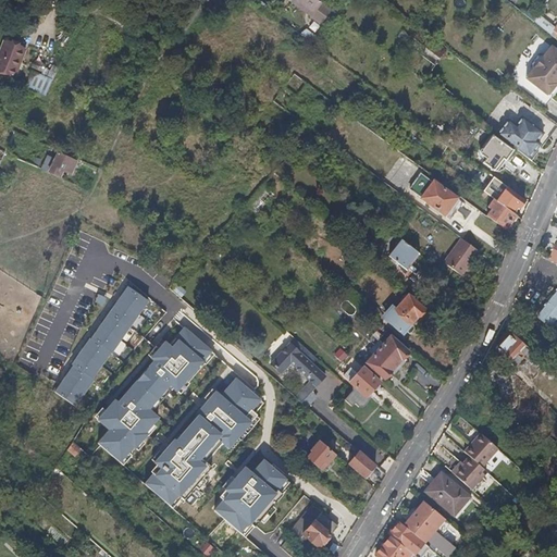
[(289,0),(289,1),(322,24),(332,10),(318,0),(289,0)]
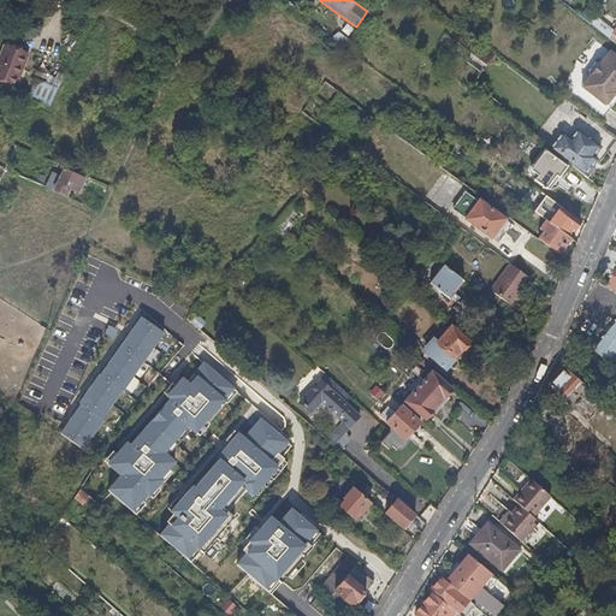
[(4,41),(0,51),(0,82),(17,88),(31,51),(4,41)]
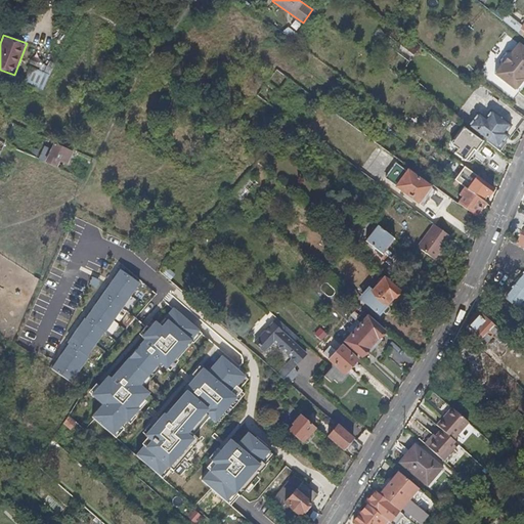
[(523,46),(516,55),(513,53),(507,55),(503,59),(501,66),(505,69),(499,76),(519,90),(519,89),(521,90),(523,85),(523,46)]
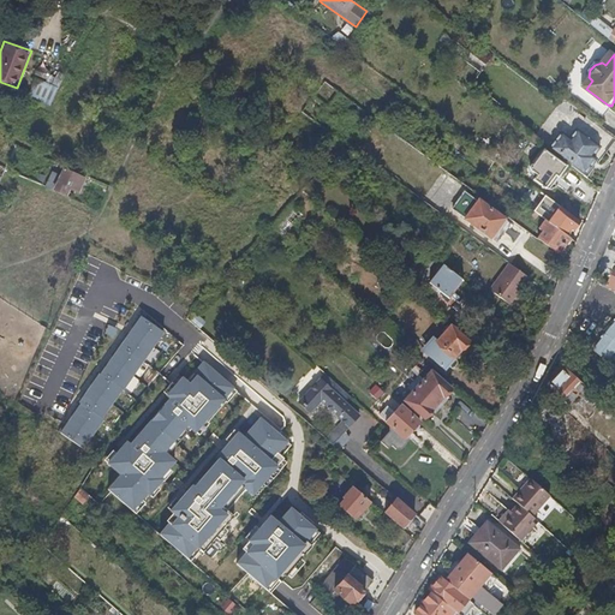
[(51,106),(58,88),(43,82),(39,84),(31,97),(51,106)]
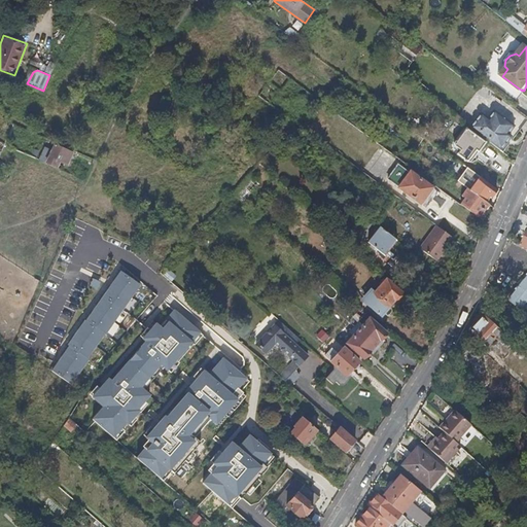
[(469,126),(497,147),(514,125),(494,109),(488,117),(481,111),(469,126)]
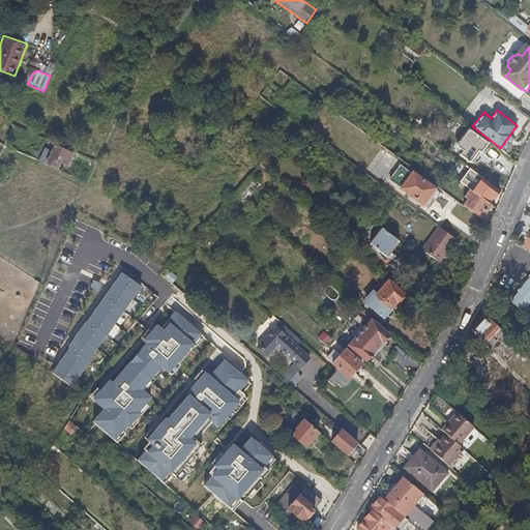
[(461,154),(470,162),(476,152),(479,153),(488,142),(469,128),(458,144),(458,146),(463,150),(461,154)]
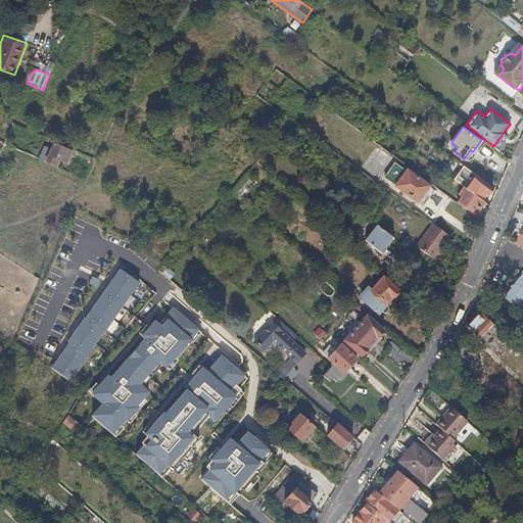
[(470,150),(464,159),(465,159),(467,160),(469,159),(471,159),(474,158),(475,157),(477,154),(485,143),(481,140),(473,151),(470,150)]
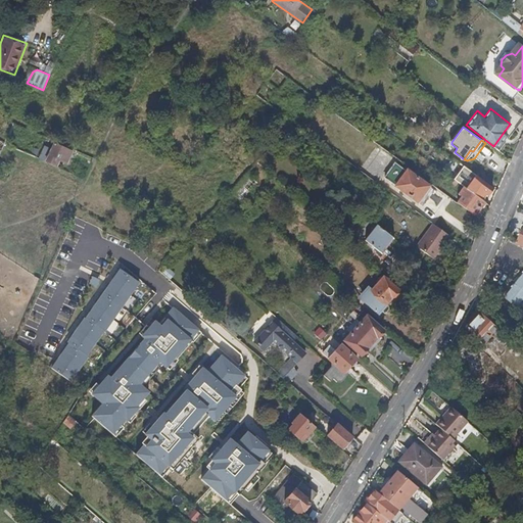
[(38,158),(54,165),(57,160),(64,163),(63,164),(69,167),(75,154),(53,144),(49,152),(42,149),(38,158)]
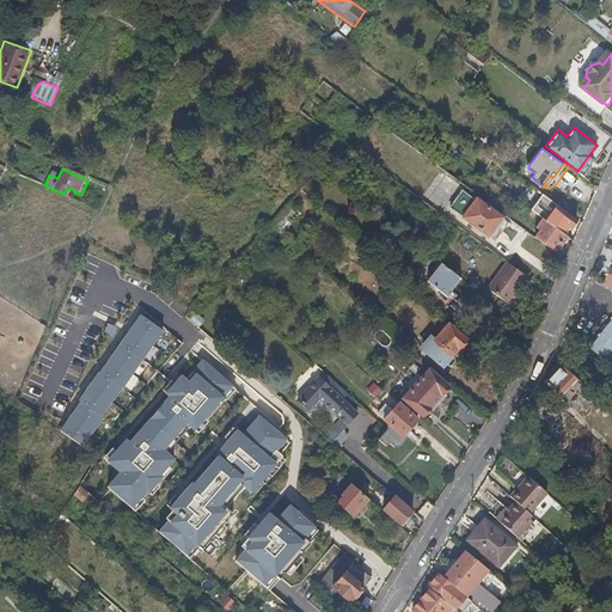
[(456,212),(490,238),(505,219),(470,194),(456,212)]
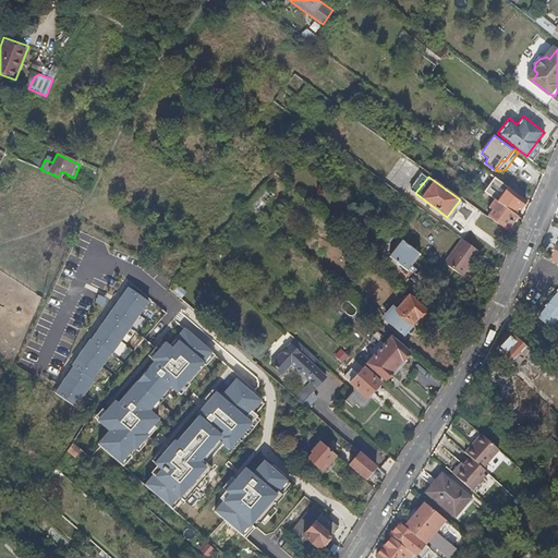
[(508,186),(498,201),(513,213),(518,207),(520,208),(526,199),(508,186)]
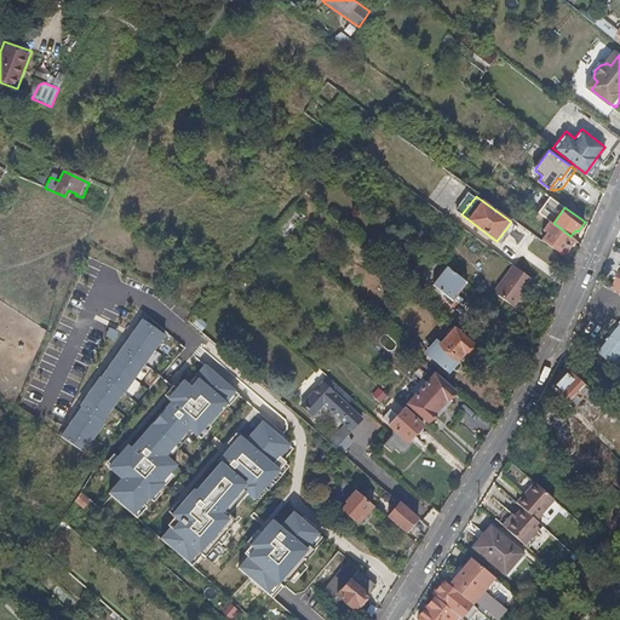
[(543,216),(537,211),(533,217),(539,222),(543,216)]
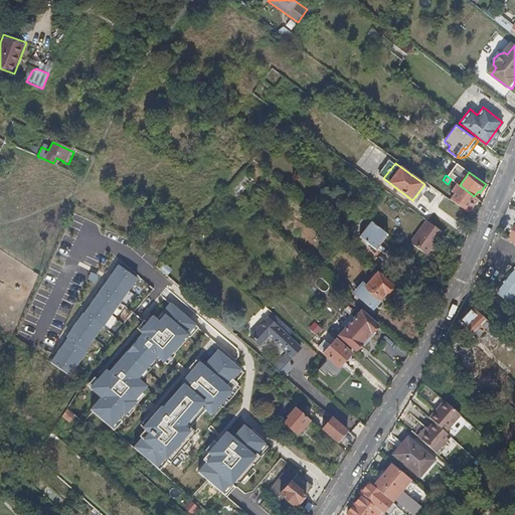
[(454,193),(450,199),(467,212),(477,198),(474,196),(460,185),(457,183),(452,191),(454,193)]
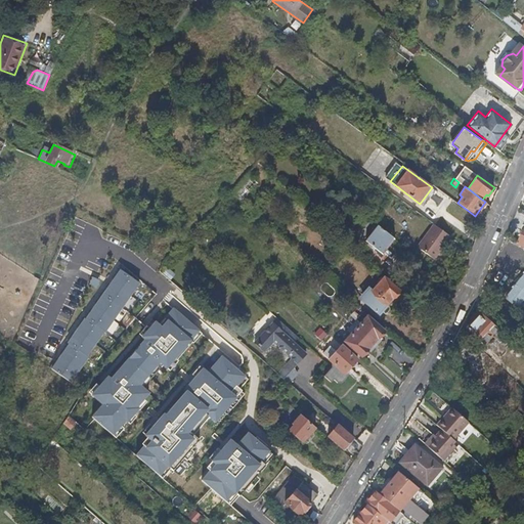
[(434,224),(418,247),(434,259),(450,235),(434,224)]
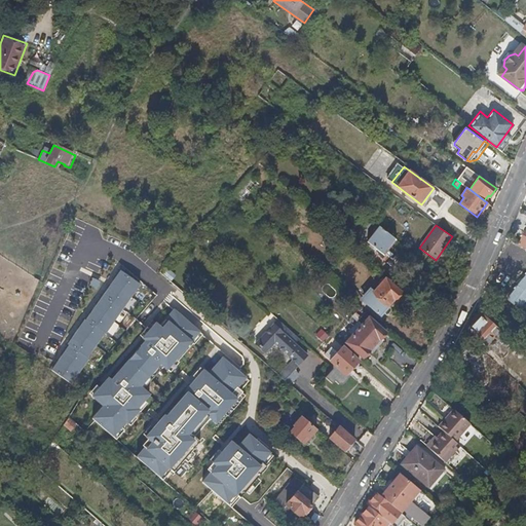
[(395,237),(380,226),(368,241),(382,253),(395,237)]
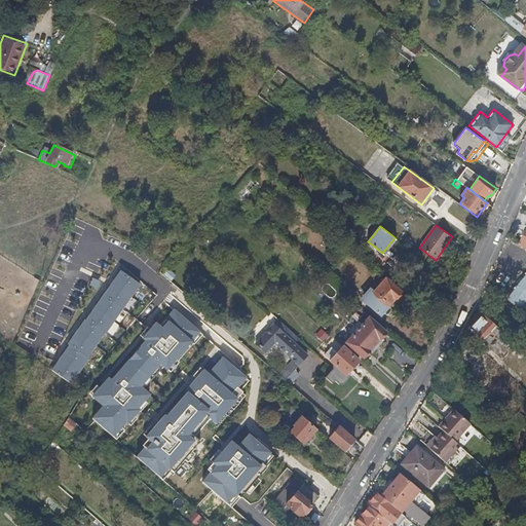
[(167,268),(162,273),(172,282),(177,275),(167,268)]
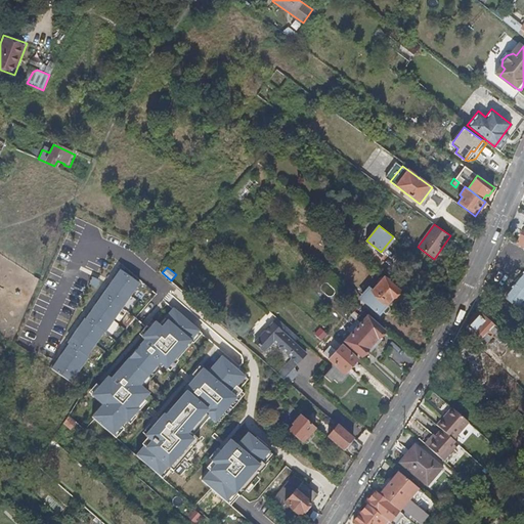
[(72,381),(139,281),(120,269),(86,319),(84,317),(67,343),(69,345),(52,367),(72,381)]
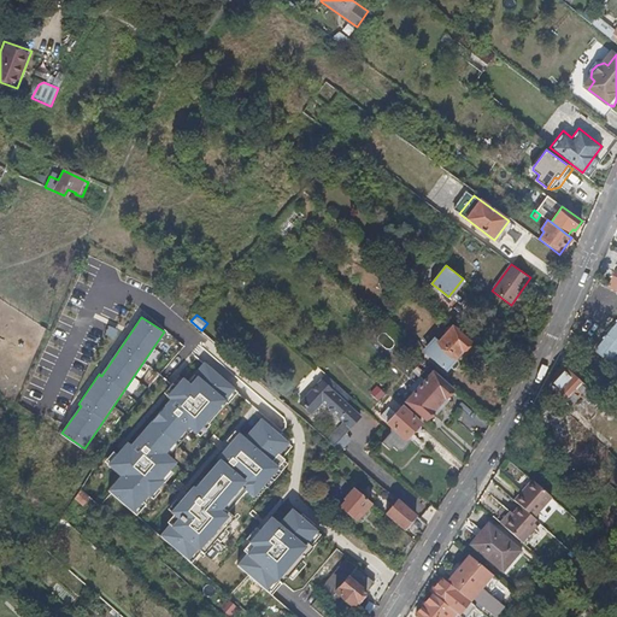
[(616,323),(597,351),(612,362),(616,356),(616,323)]
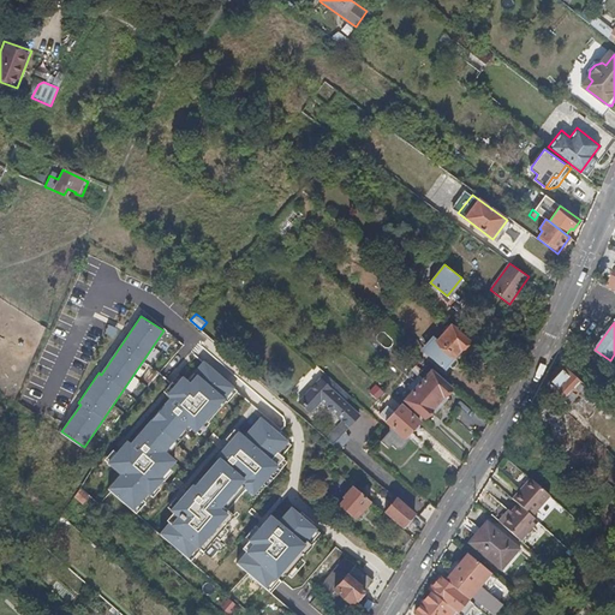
[(425,351),(442,365),(452,354),(454,357),(463,347),(465,348),(470,344),(469,341),(470,341),(452,326),(437,340),(436,339),(425,351)]
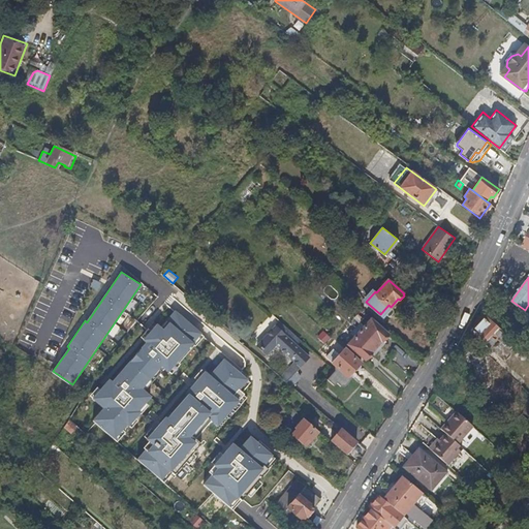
[(204,335),(175,311),(160,328),(156,323),(142,340),(145,343),(113,380),(109,377),(100,387),(97,384),(88,396),(103,408),(93,419),(118,441),(126,432),(122,429),(125,425),(131,430),(138,422),(134,418),(138,413),(142,416),(151,406),(147,403),(152,397),(143,389),(161,366),(172,375),(180,365),(177,362),(193,342),(195,344),(204,335)]
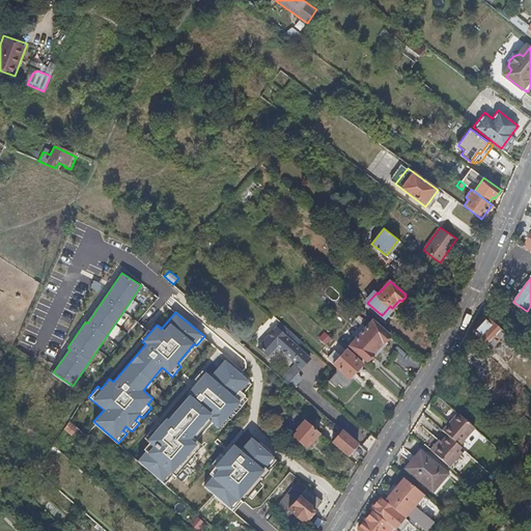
[(373,319),(361,332),(379,346),(383,341),(384,341),(386,341),(389,337),(389,335),(390,334),(373,319)]
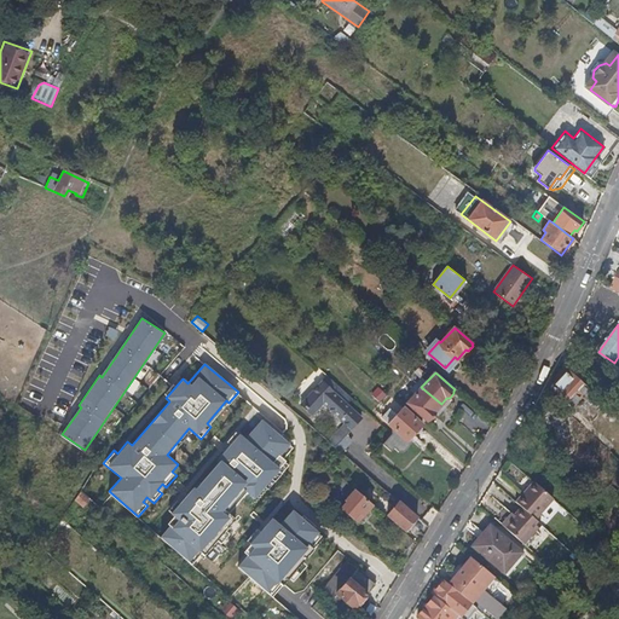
[(568,372),(554,388),(573,405),(586,389),(568,372)]
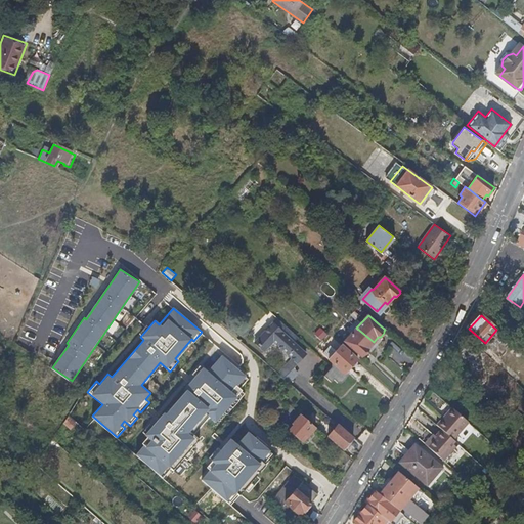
[(274,342),(294,358),(299,363),(307,354),(294,341),(298,337),(278,318),(256,342),(265,351),(274,342)]
